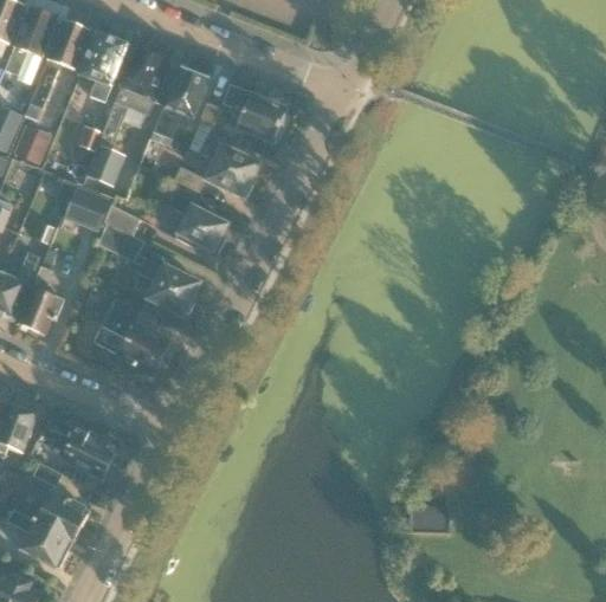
[(10,43),(25,4),(15,0),(0,0),(0,54),(2,56),(7,43),(10,43)]
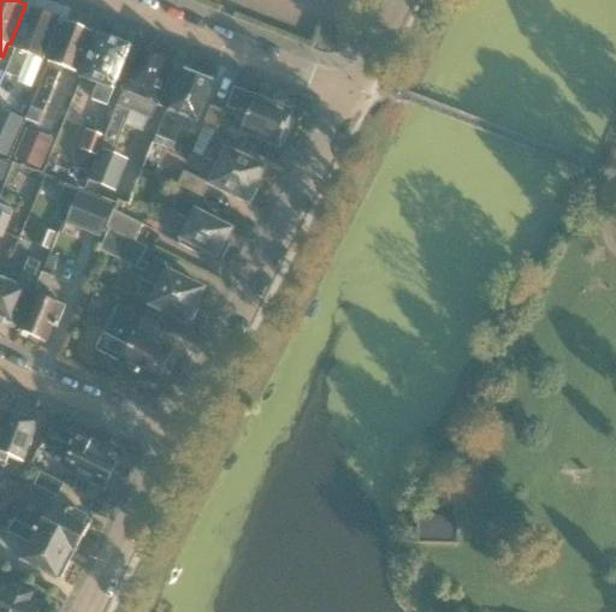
[(59,17),(33,6),(6,70),(18,75),(28,51),(42,57),(59,17)]
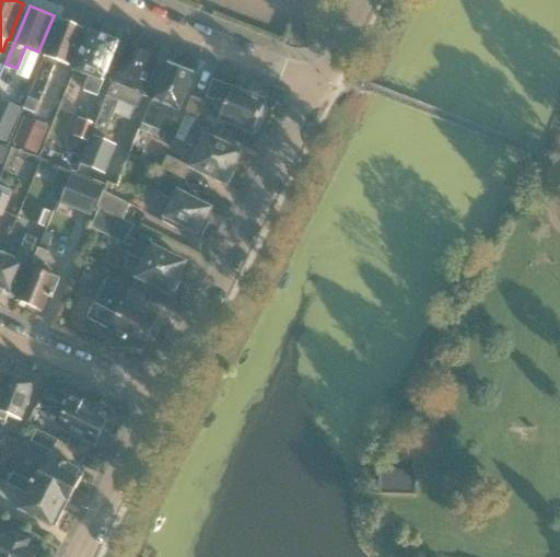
[(70,64),(83,26),(60,18),(46,55),(44,54),(28,95),(41,100),(56,58),(70,64)]
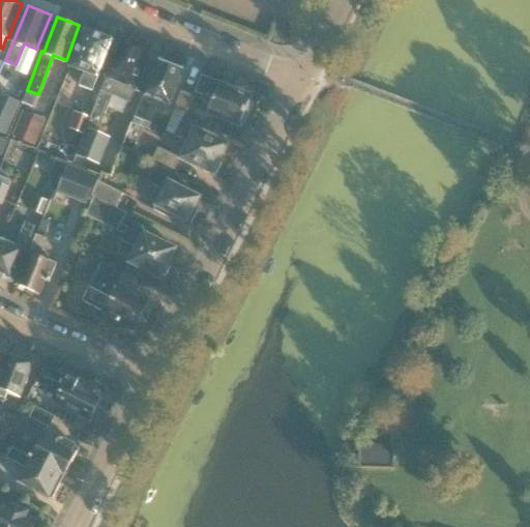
[(113,38),(86,28),(71,65),(86,70),(81,84),(93,89),(101,67),(106,69),(113,50),(109,48),(113,38)]
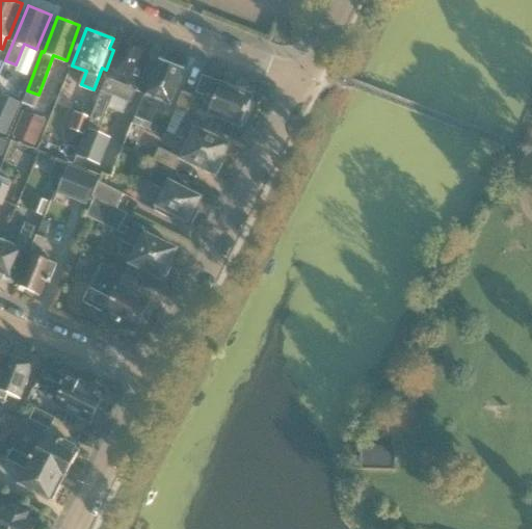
[(136,88),(150,53),(121,42),(75,155),(76,155),(73,162),(81,165),(83,158),(99,164),(110,136),(98,131),(112,93),(131,100),(135,88),(136,88)]
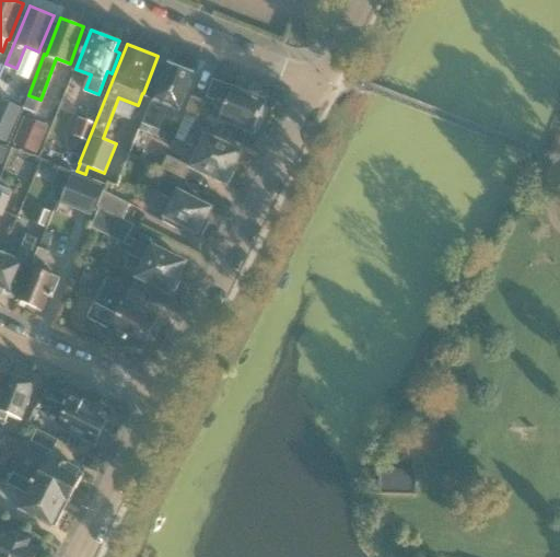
[(177,67),(166,62),(152,97),(140,128),(158,135),(161,128),(154,125),(161,107),(156,105),(159,100),(179,108),(194,73),(189,71),(185,67),(177,67)]
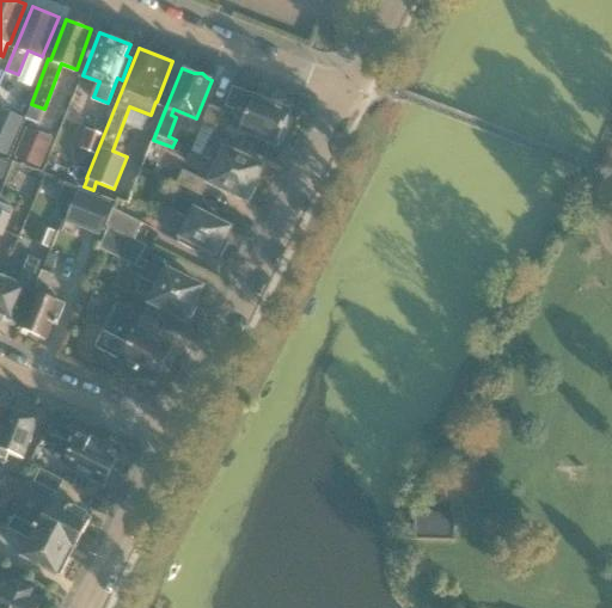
[(240,126),(279,140),(289,111),(276,106),(277,102),(233,84),(226,104),(246,112),(240,126)]
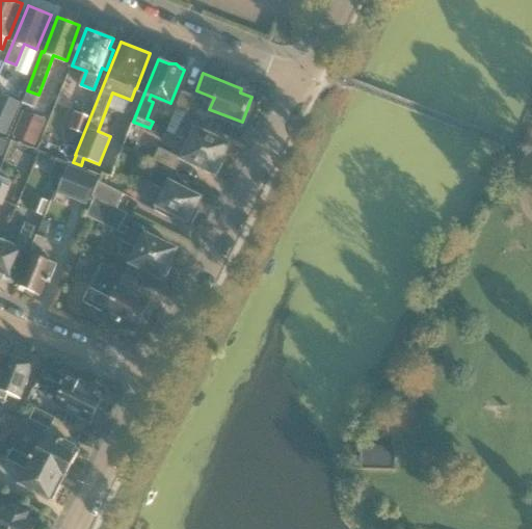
[(176,107),(186,111),(187,112),(194,95),(183,89),(176,107)]
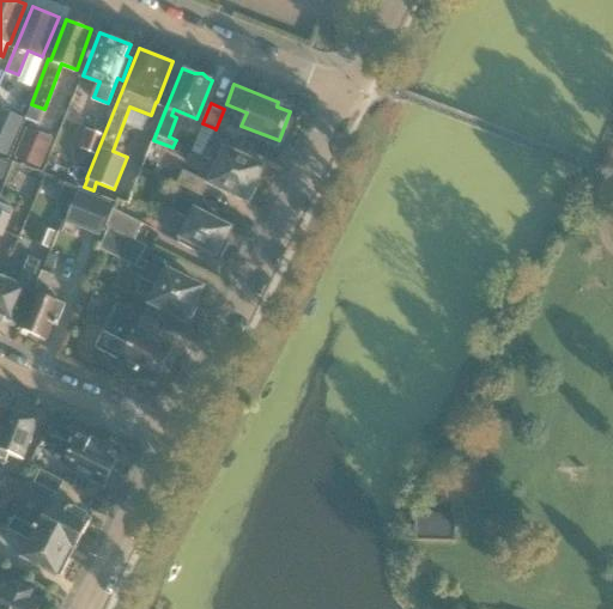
[(0,150),(7,153),(20,122),(0,114),(0,150)]
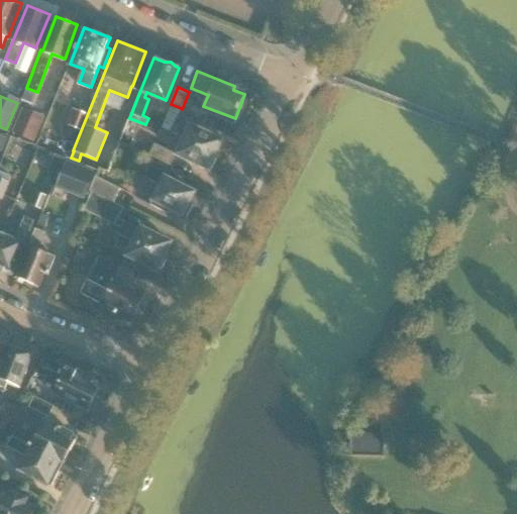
[(215,152),(221,139),(210,134),(211,133),(201,129),(203,126),(178,114),(181,108),(171,104),(162,125),(185,136),(178,152),(177,151),(177,153),(207,169),(208,167),(212,165),(216,157),(215,152)]
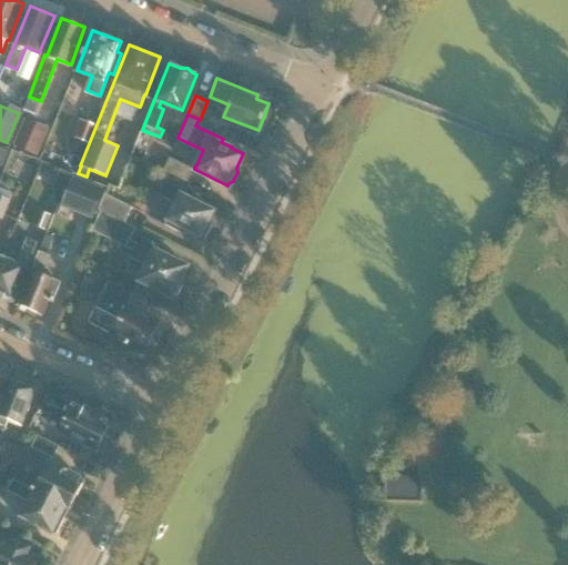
[(13,143),(24,148),(38,153),(49,125),(24,115),(13,143)]
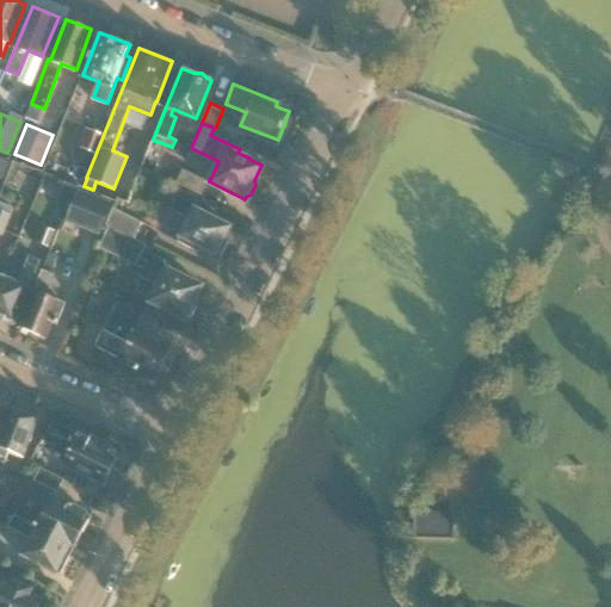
[(104,132),(86,125),(78,144),(96,152),(104,132)]
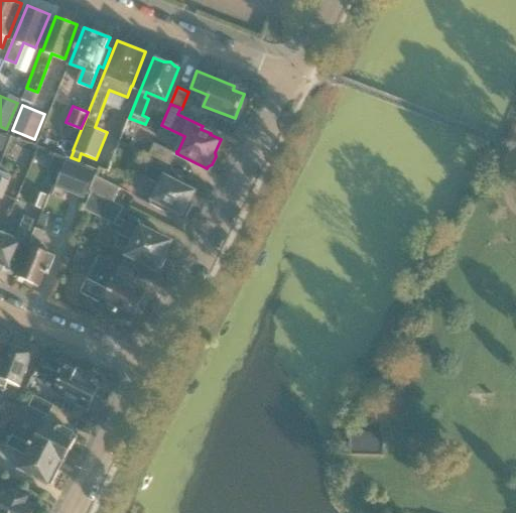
[(0,148),(3,150),(8,136),(0,132),(0,148)]
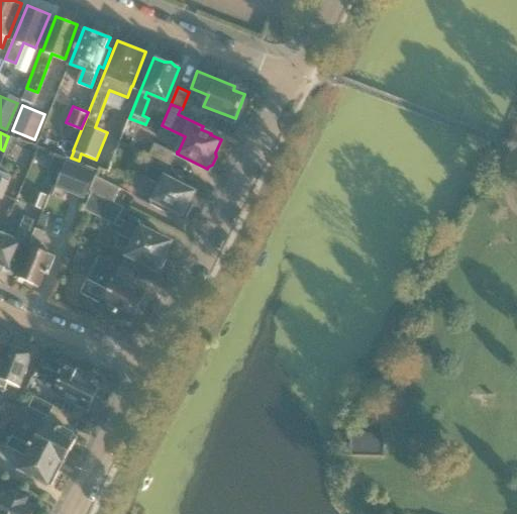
[(156,141),(149,153),(172,164),(177,153),(177,151),(156,141)]
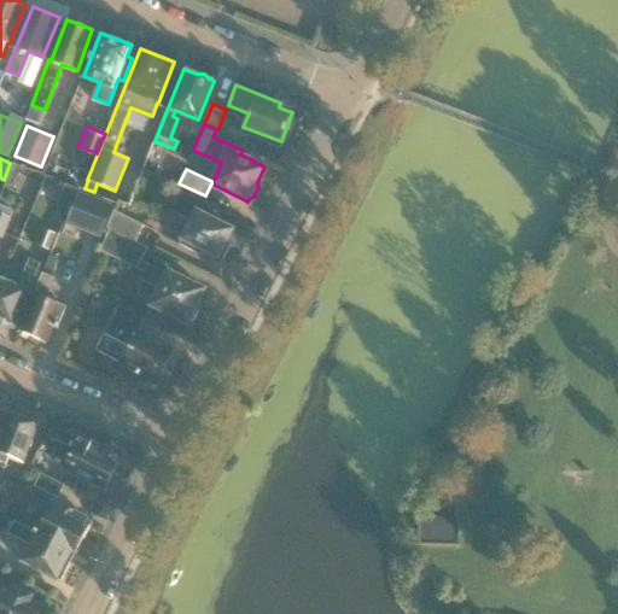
[(66,222),(100,235),(114,203),(80,189),(66,222)]
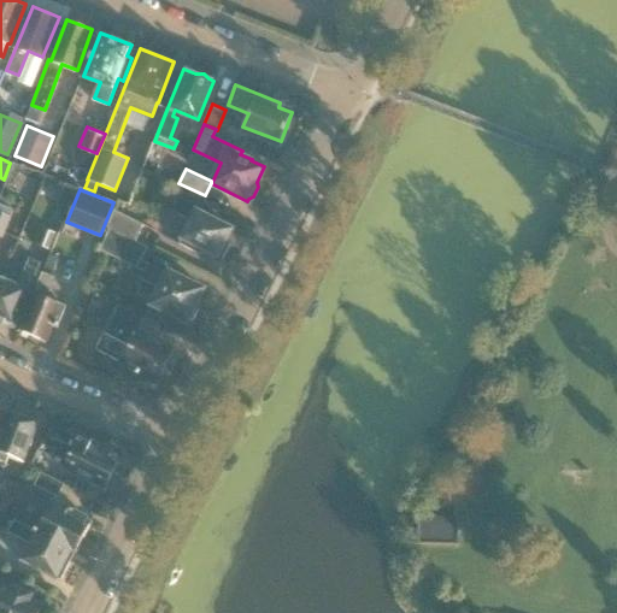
[(203,249),(222,259),(230,242),(227,241),(231,229),(195,211),(198,206),(175,195),(169,210),(191,220),(180,243),(200,253),(203,249)]
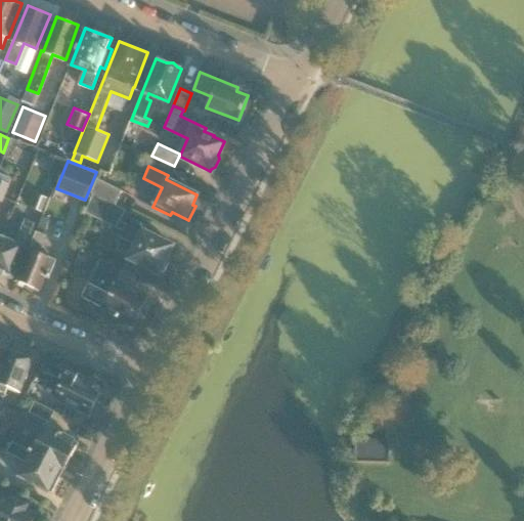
[(0,201),(11,176),(0,171),(0,201)]
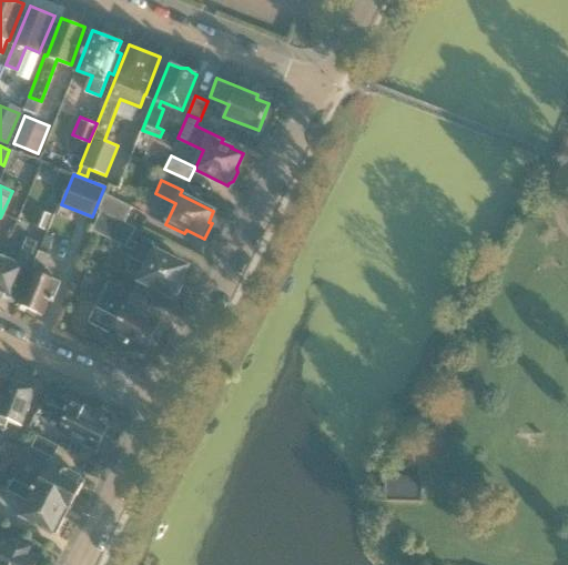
[(132,205),(104,192),(97,208),(101,210),(124,221),(132,205)]
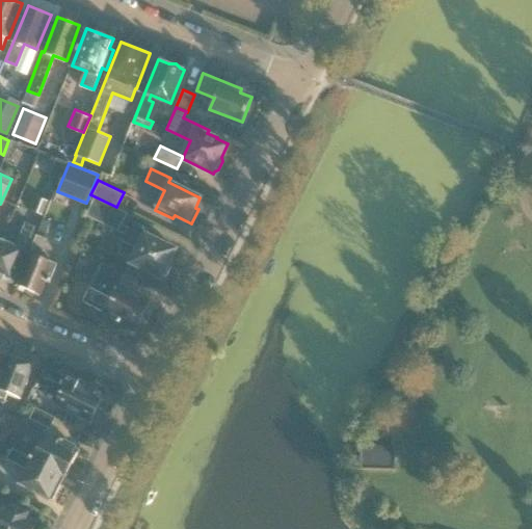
[(31,209),(42,213),(48,200),(36,195),(31,209)]
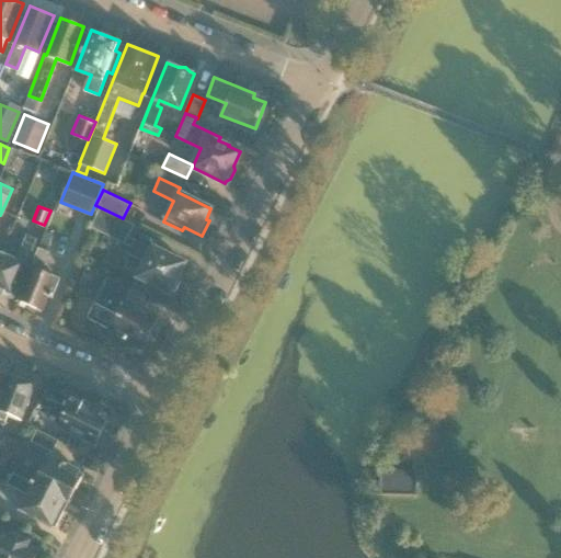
[(123,218),(100,207),(90,227),(124,243),(124,242),(132,247),(128,253),(145,261),(137,277),(169,293),(171,289),(174,289),(179,281),(176,277),(184,262),(152,246),(151,247),(135,238),(135,239),(127,236),(133,223),(123,218)]
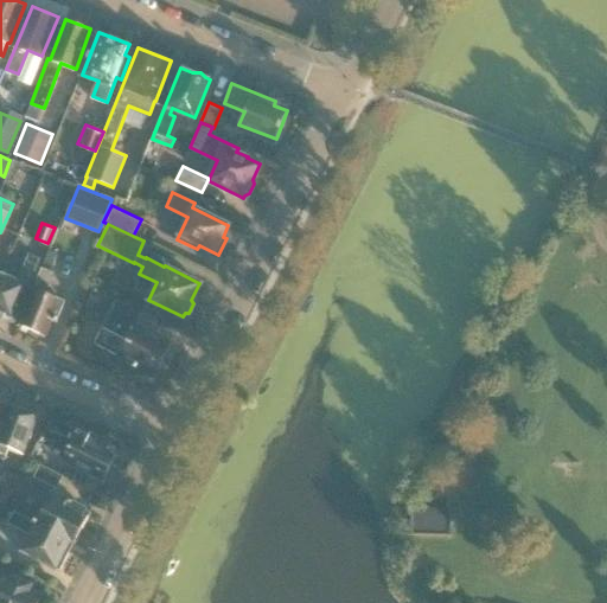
[(50,270),(53,261),(57,251),(50,248),(27,302),(29,302),(20,324),(45,334),(51,318),(57,320),(65,300),(42,290),(44,284),(49,286),(55,271),(50,270)]
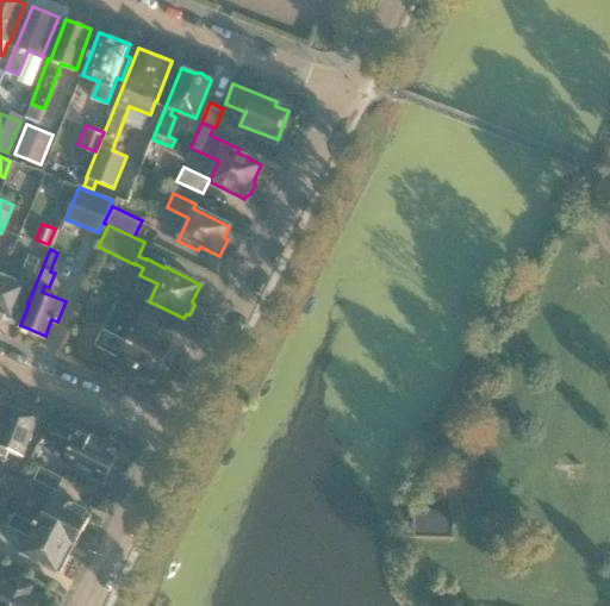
[(30,285),(33,280),(42,260),(30,255),(23,274),(24,282),(2,273),(0,279),(0,316),(2,317),(14,322),(30,285)]
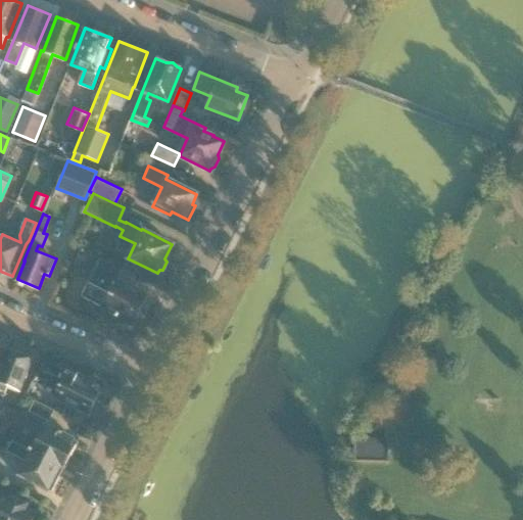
[(100,258),(94,270),(89,281),(110,292),(103,306),(117,314),(115,317),(133,325),(147,296),(116,281),(123,270),(100,258)]
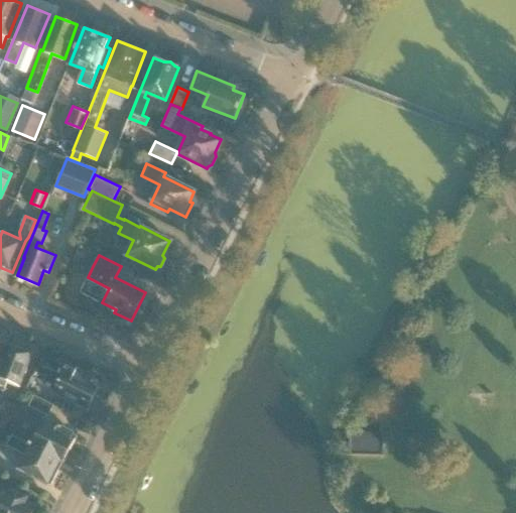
[(20,348),(9,344),(0,366),(0,400),(8,381),(19,385),(33,350),(22,346),(20,348)]
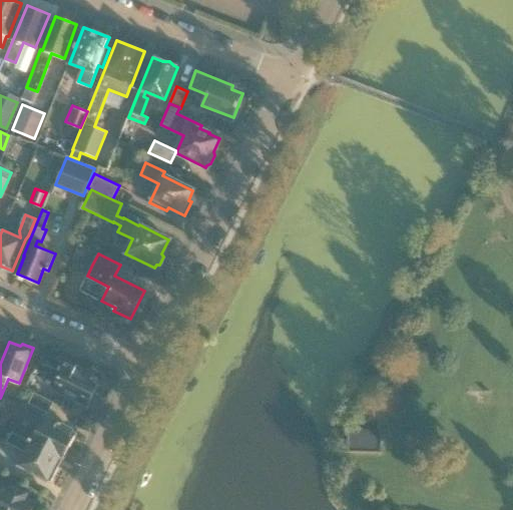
[(65,364),(42,352),(31,373),(46,380),(45,382),(53,387),(54,388),(55,390),(62,394),(65,393),(83,401),(90,399),(94,391),(94,386),(95,386),(96,385),(89,382),(93,374),(76,366),(76,367),(66,362),(65,364)]
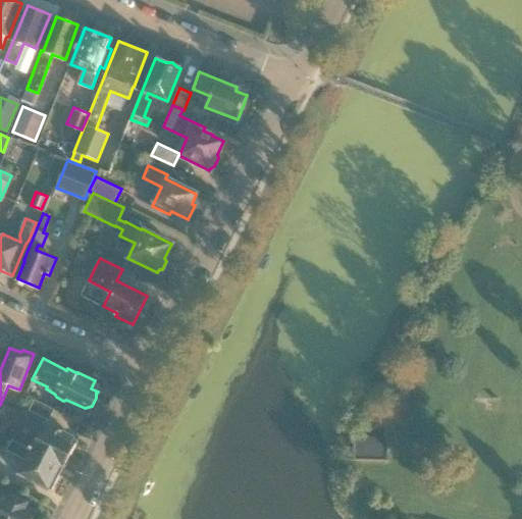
[(29,410),(49,420),(54,409),(35,399),(29,410)]
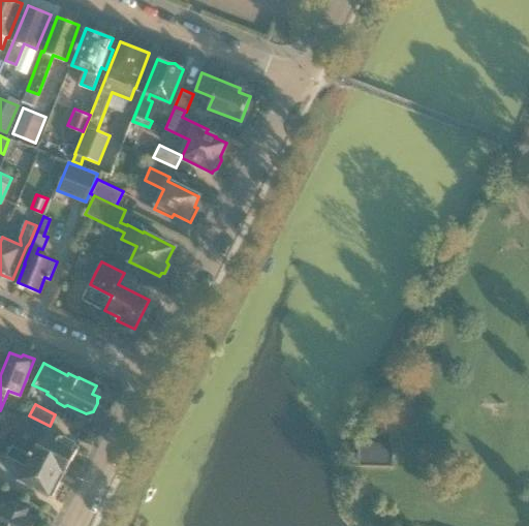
[(0,428),(0,436),(4,440),(14,429),(6,422),(0,428)]
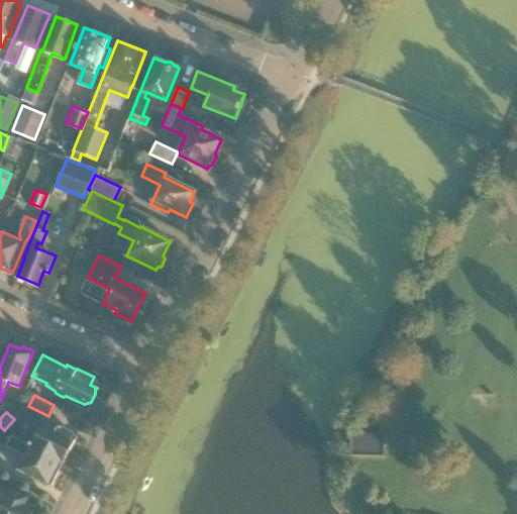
[(73,434),(74,432),(44,417),(36,433),(17,423),(16,426),(11,424),(9,428),(13,431),(12,433),(64,459),(76,436),(73,434)]
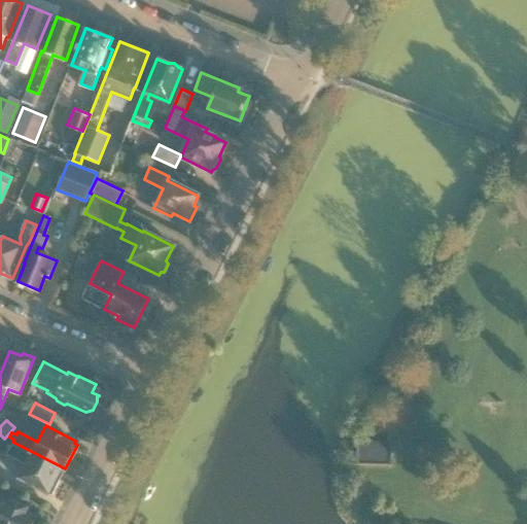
[(53,494),(65,468),(12,442),(7,453),(27,463),(20,477),(53,494)]
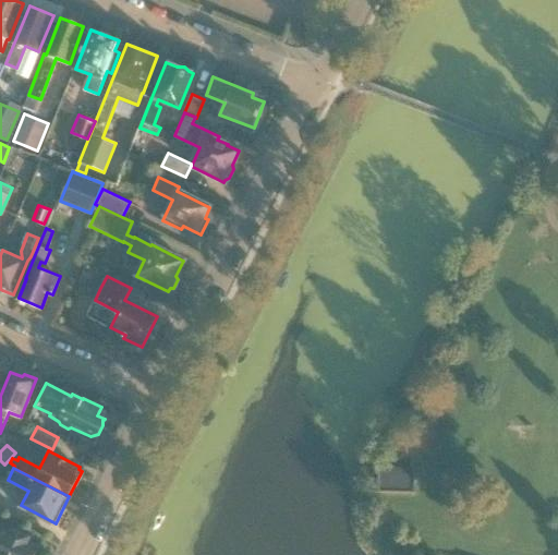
[(378,491),(414,491),(414,469),(378,469),(378,491)]
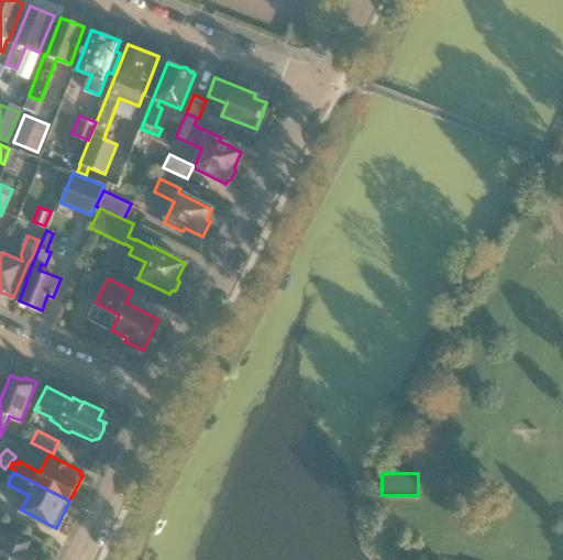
[(14,534),(14,535),(0,527),(0,559),(34,559),(40,551),(28,546),(30,541),(14,534)]
